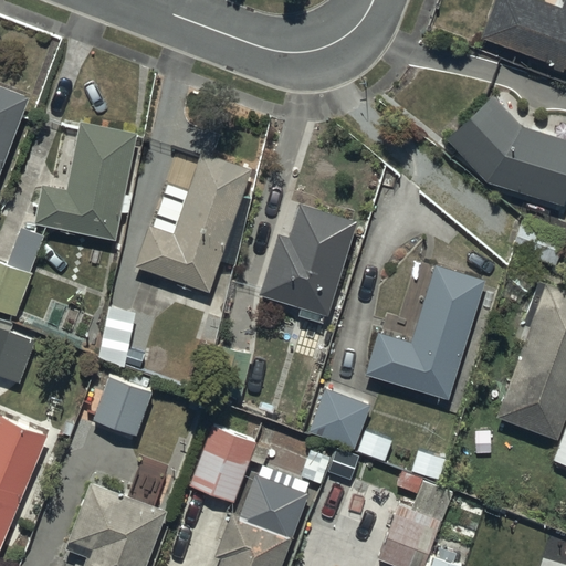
[(537,0),(493,0),(481,37),(565,67),(565,0),(562,0),(559,8),(537,0)]
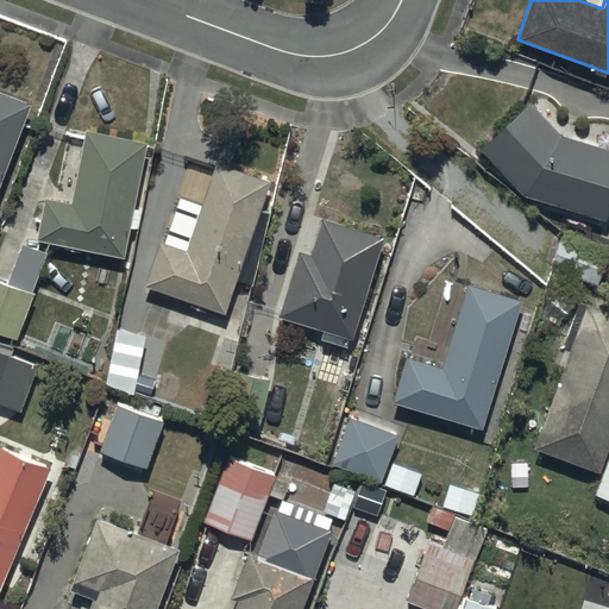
[(0,201),(36,106),(0,93),(0,201)]
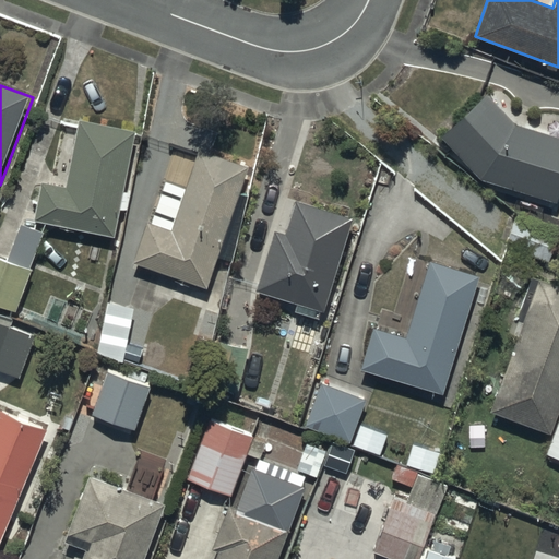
[(488,96),(442,138),(483,180),(557,203),(558,197),(558,137),(516,125),(488,96)]
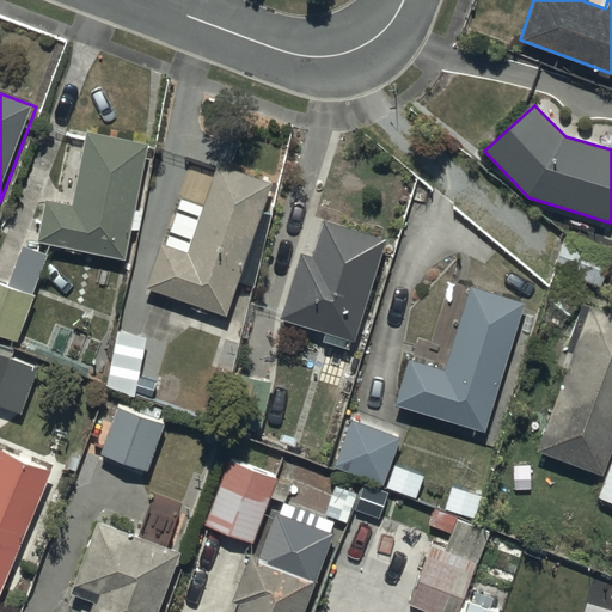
[(49,202),(42,243),(129,258),(134,233),(141,234),(144,214),(139,213),(151,147),(87,136),(74,207),(49,202)]
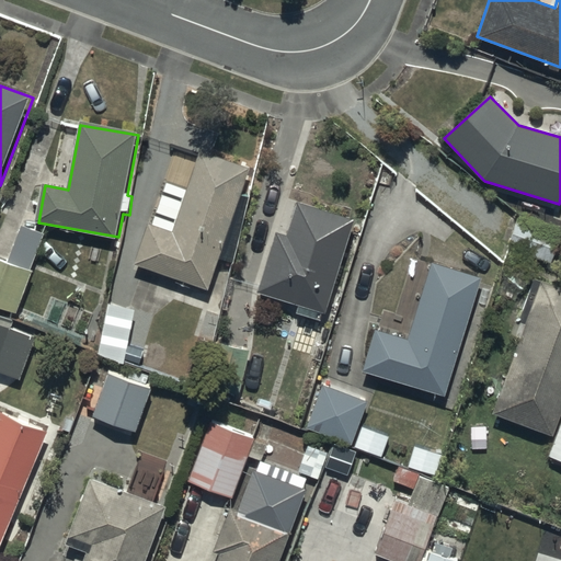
[(165,184),(151,226),(150,225),(136,265),(164,275),(157,299),(219,321),(232,281),(215,275),(218,263),(231,267),(253,199),(243,196),(252,169),(203,152),(190,192),(165,184)]
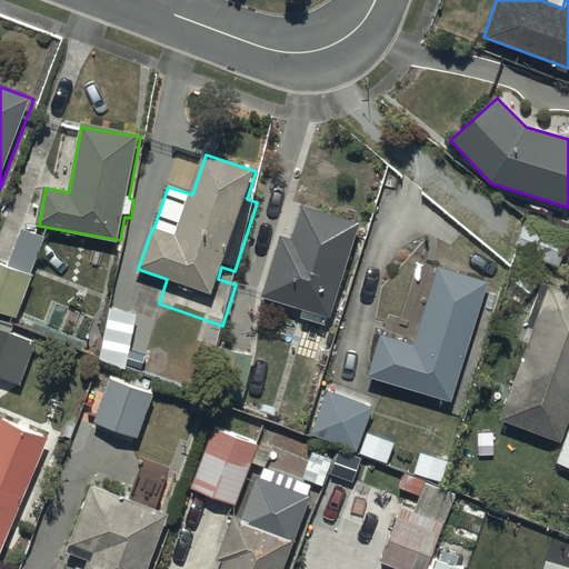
[(360,225),(310,209),(300,241),(281,236),(262,297),(330,319),(360,225)]
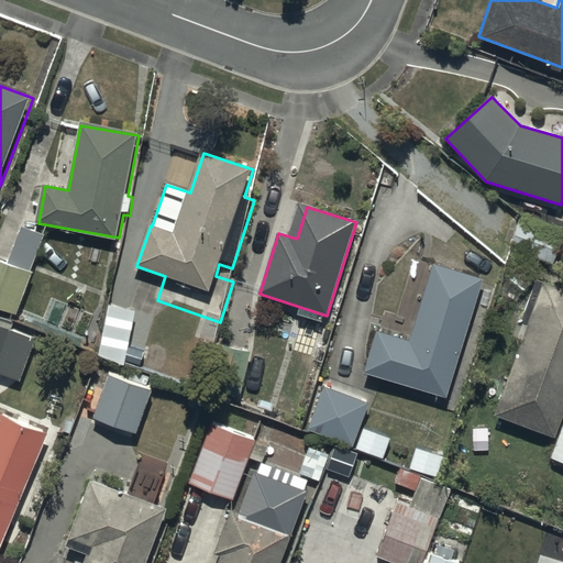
[(45,235),(22,228),(11,263),(0,258),(0,311),(19,318),(34,274),(32,273),(45,235)]
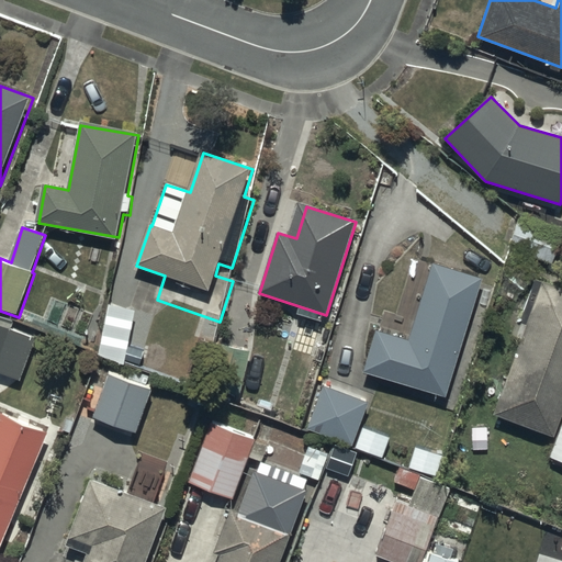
[(377,333),(363,372),(447,397),(483,280),(433,265),(409,343),(377,333)]
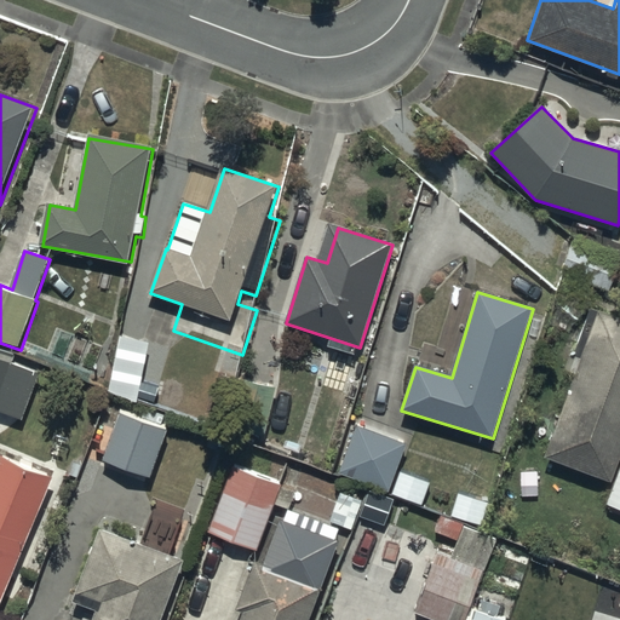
[(619,510),(619,321),(601,315),(545,461),(609,486),(602,504),(619,510)]
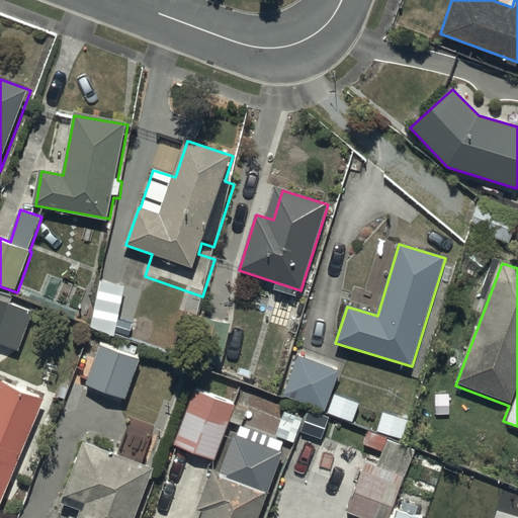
[(125,285),(101,280),(91,330),(115,335),(125,285)]
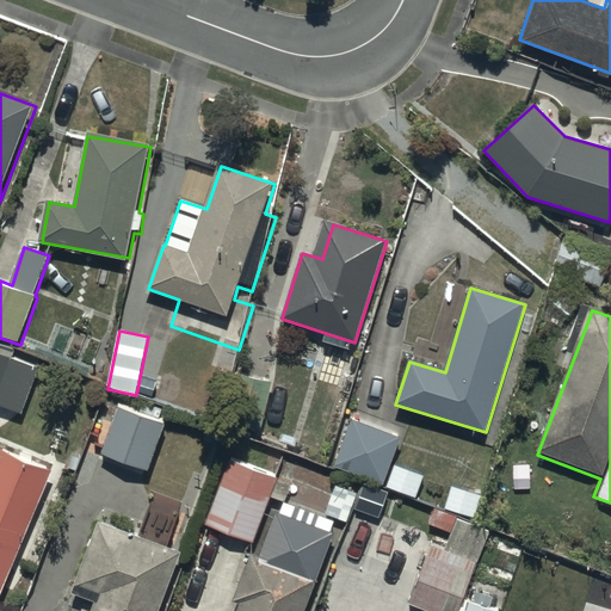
[(0,356),(0,405),(24,413),(38,370),(0,356)]
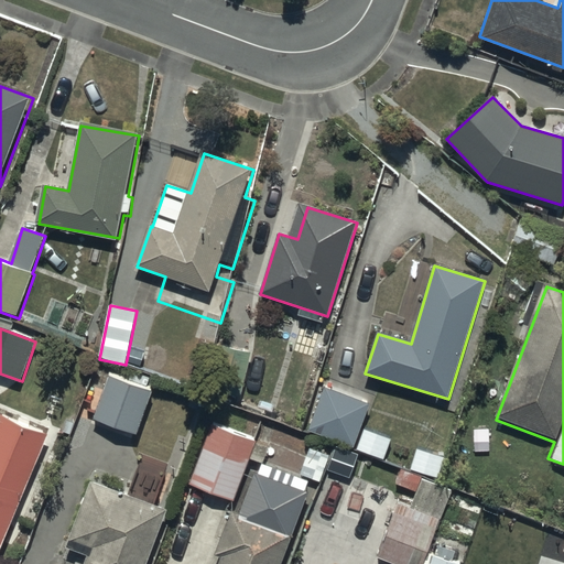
[(155,391),(147,388),(150,379),(131,372),(129,381),(110,373),(94,419),(139,435),(155,391)]
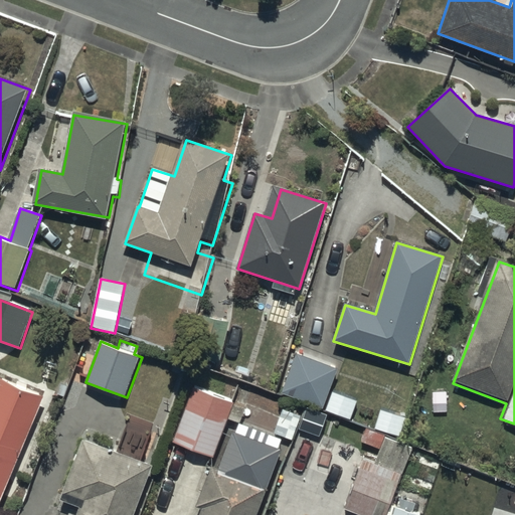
[(338,371),(297,354),(282,393),(322,410),(338,371)]
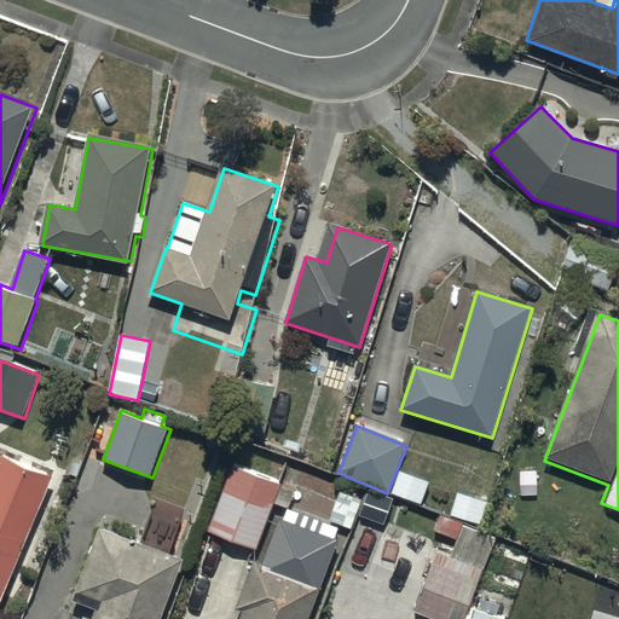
[(0,605),(1,606),(51,479),(0,458),(0,605)]
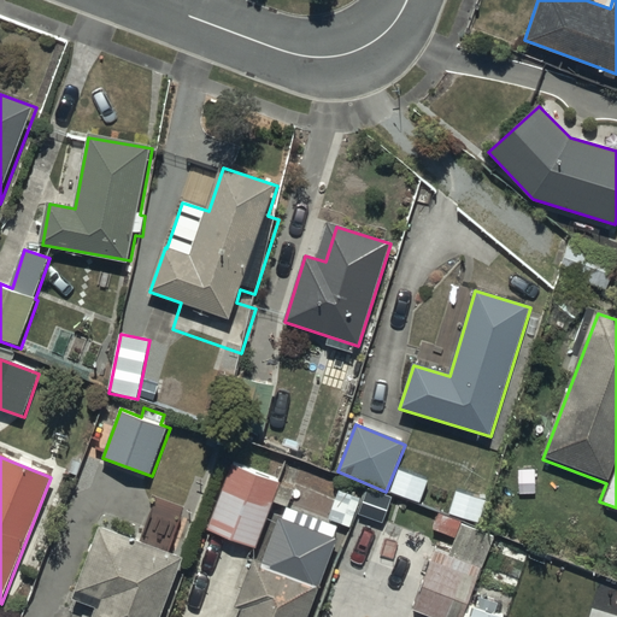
[(287,507),(288,506),(293,491),(231,466),(209,528),(257,546),(272,503),(285,506),(263,566),(253,563),(236,610),(241,611),(239,616),(306,616),(336,540),(331,539),(336,527),(287,507)]
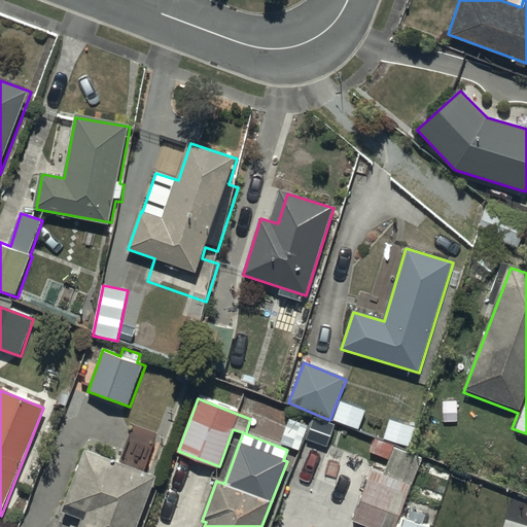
[(332,448),(307,437),(287,487),(313,497),(332,448)]
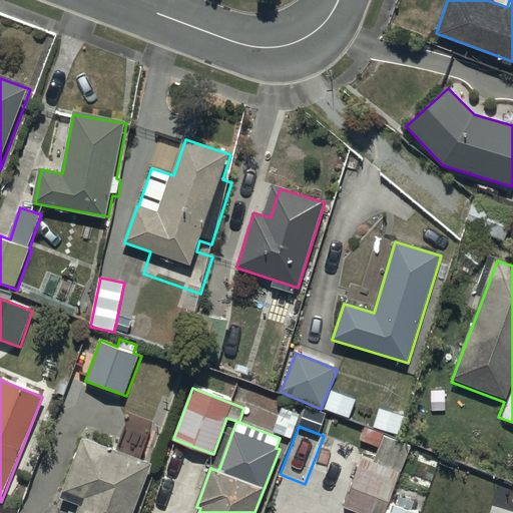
[(133,512),(152,464),(83,438),(62,491),(84,500),(78,512),(133,512)]
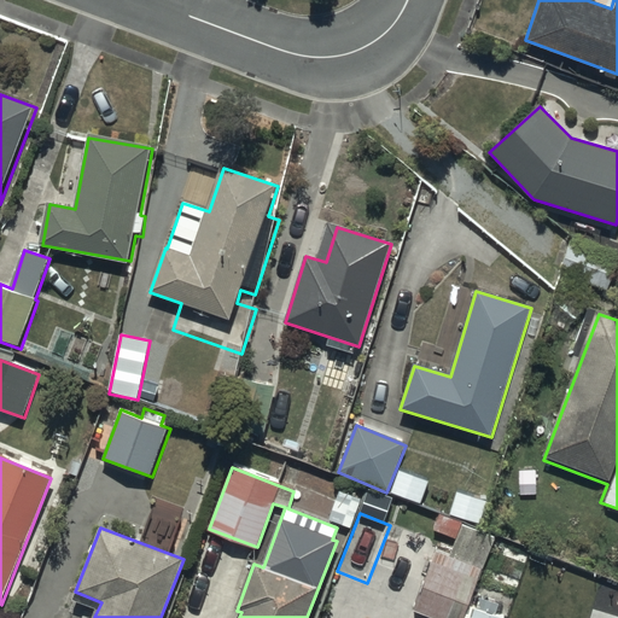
[(461,529),(450,554),(482,567),(494,542),(461,529)]
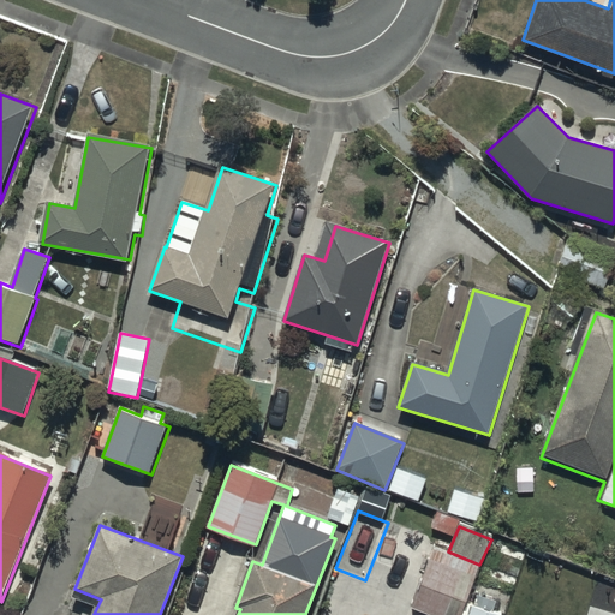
[(460,614),(476,578),(429,560),(410,610),(421,614),(460,614)]
